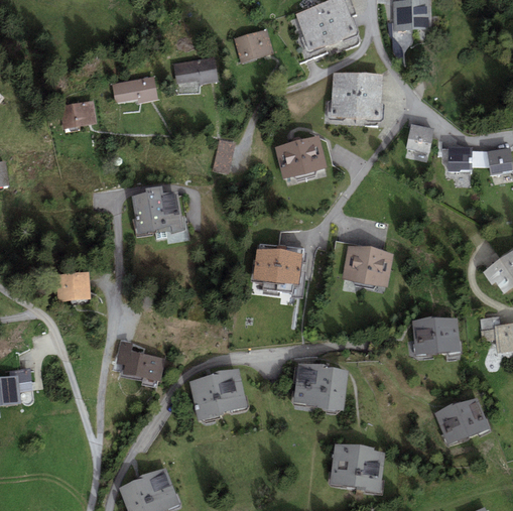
[(309,52),(359,35),(346,0),(326,0),(295,11),(309,52)]
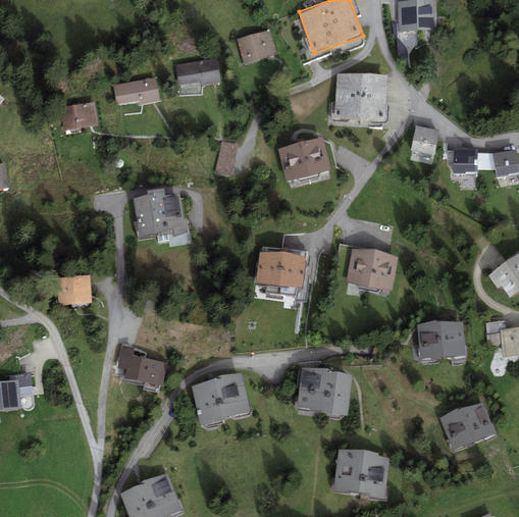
[(433,28),(432,0),(403,0),(404,29),(433,28)]
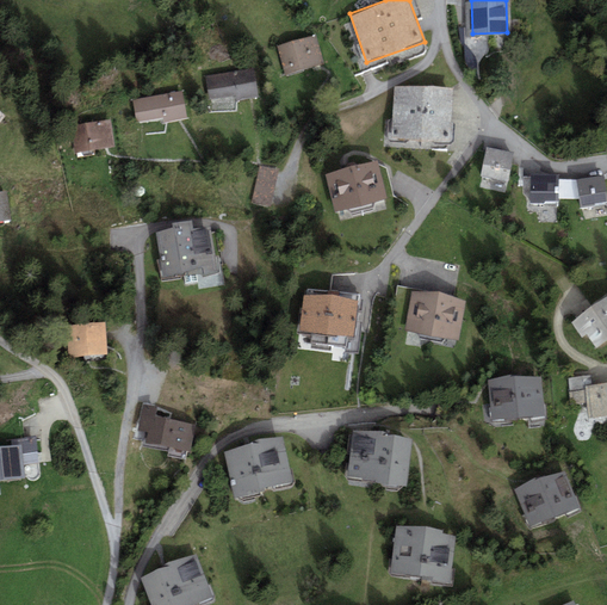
[(276,43),(284,71),(320,60),(311,32),(276,43)]
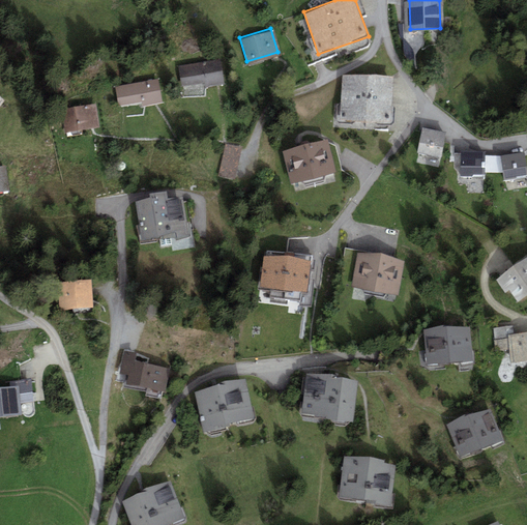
[(217,59),(181,64),(184,83),(204,80),(205,84),(221,81),(217,59)]
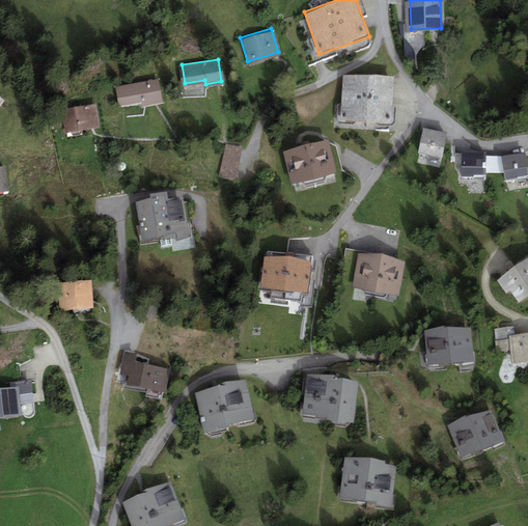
[(158,79),(117,85),(119,103),(143,99),(144,103),(161,100),(158,79)]
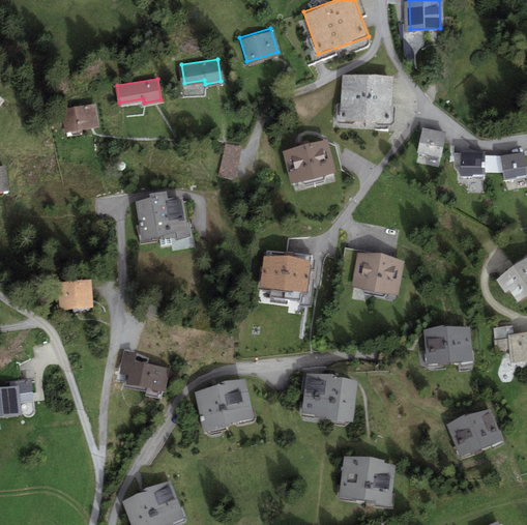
[(390,123),(391,83),(344,81),(342,121),(390,123)]
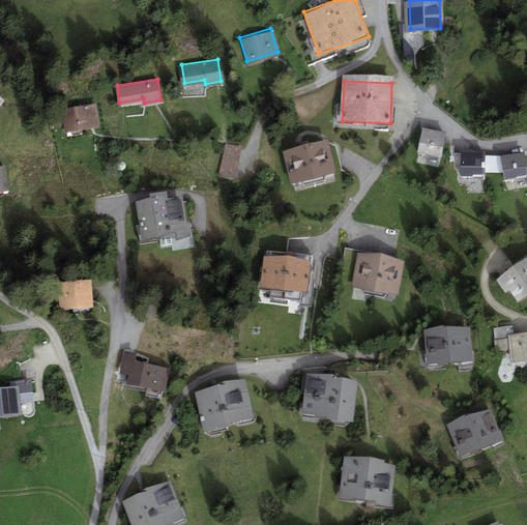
[(58,109),(62,129),(96,124),(92,103),(58,109)]
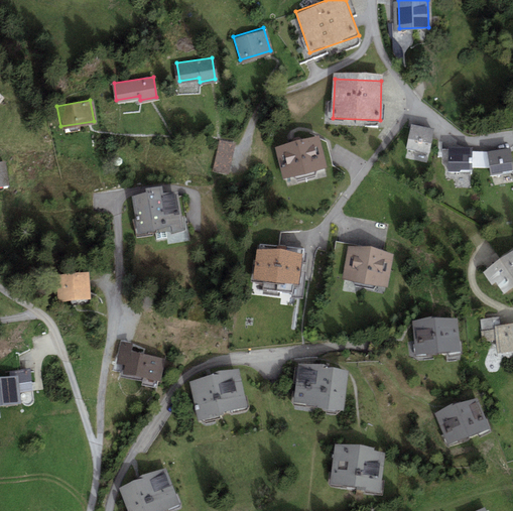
[(433,151),(436,132),(411,128),(409,148),(433,151)]
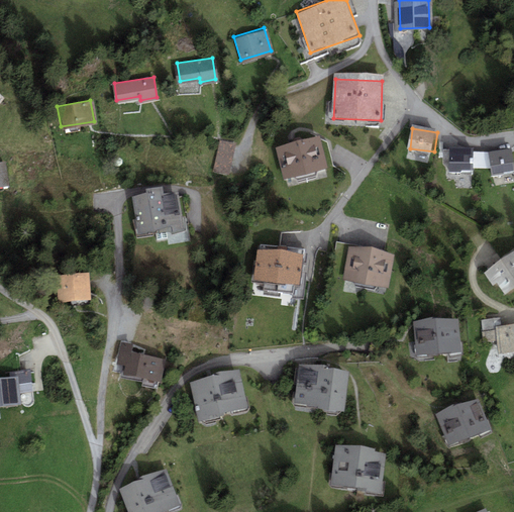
[(288,178),(326,168),(320,139),(281,148),(288,178)]
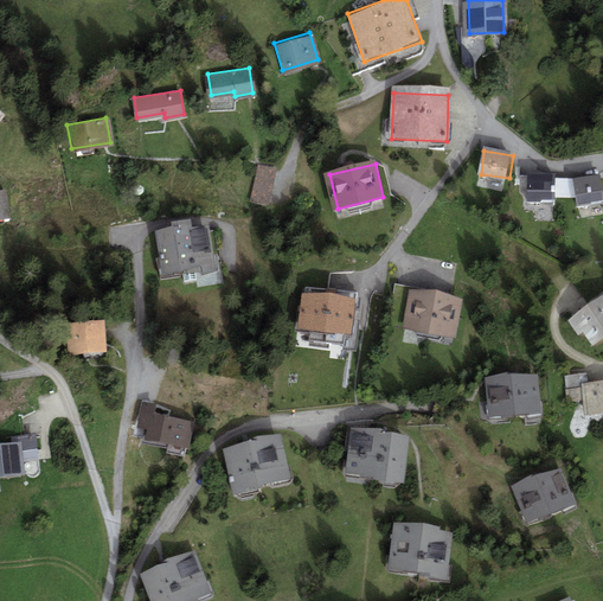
[(277,168),(260,165),(252,198),(270,202),(277,168)]
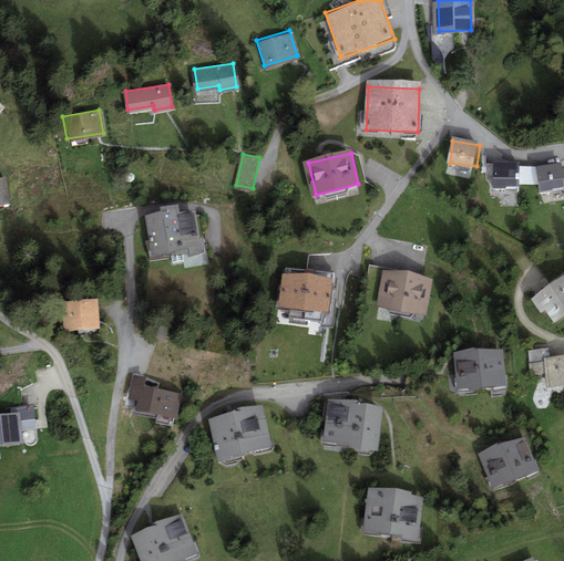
[(521,187),(522,164),(496,163),(495,186),(521,187)]
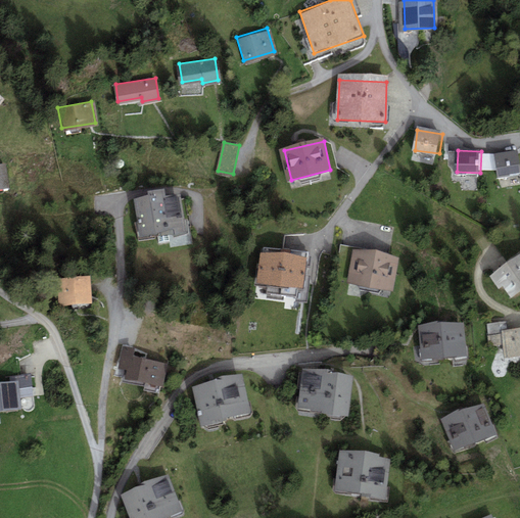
[(494,155),(498,177),(519,173),(519,168),(516,151),(494,155)]
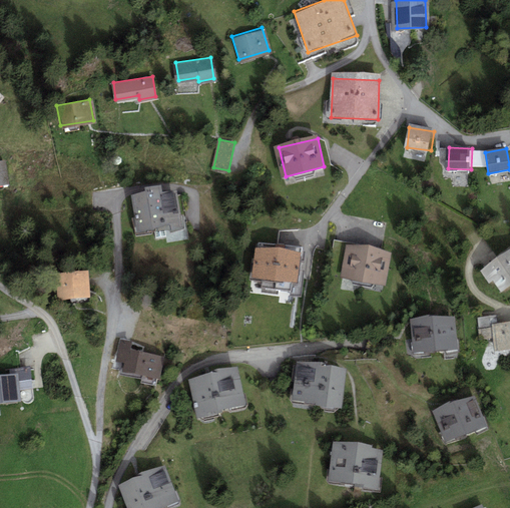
[(14,157),(0,158),(0,184),(17,182),(14,157)]
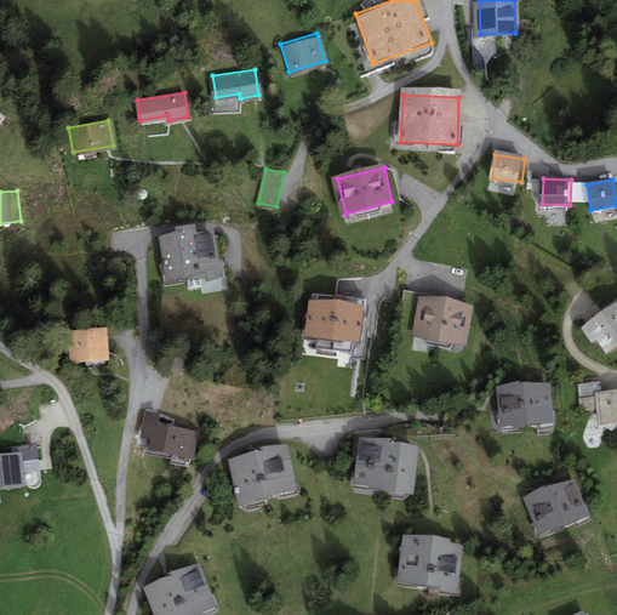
[(171,235),(160,237),(166,278),(216,271),(210,233),(189,237),(188,228),(170,231),(171,235)]
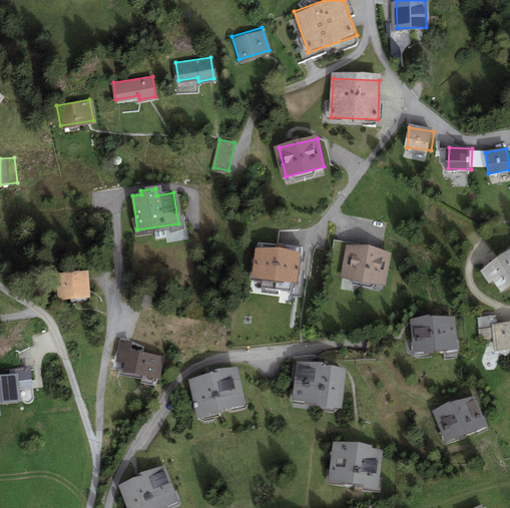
[(301,280),(304,247),(257,242),(253,275),(301,280)]
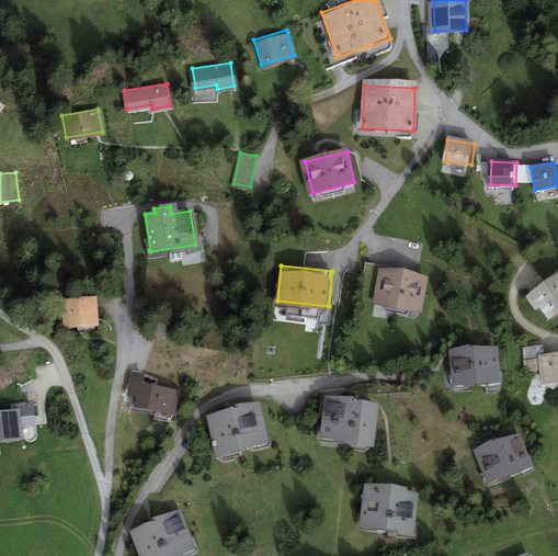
[(425,278),(380,270),(374,303),(420,311),(425,278)]
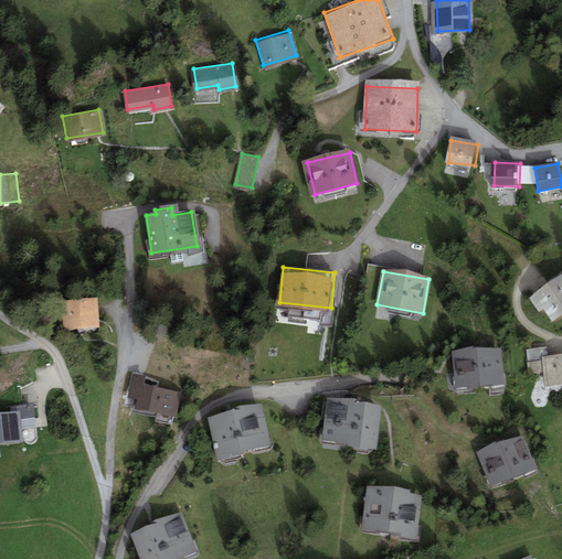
[(561,273),(528,299),(537,311),(542,308),(550,319),(561,310),(561,273)]
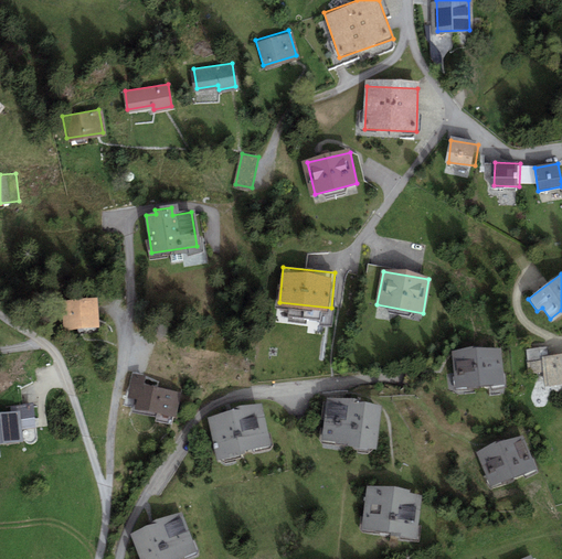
[(63,330),(97,328),(95,298),(61,300),(63,330)]
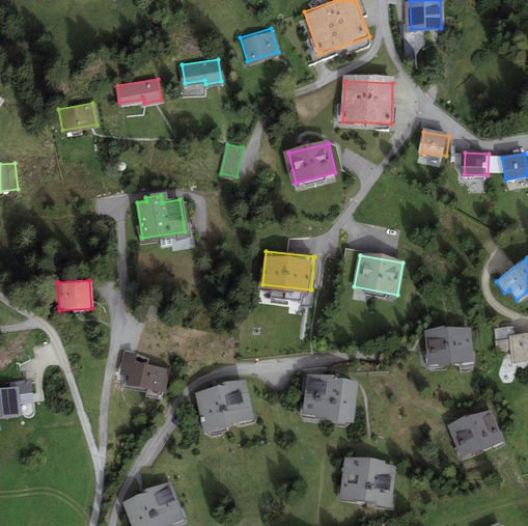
[(425,330),(428,363),(468,360),(465,326),(425,330)]
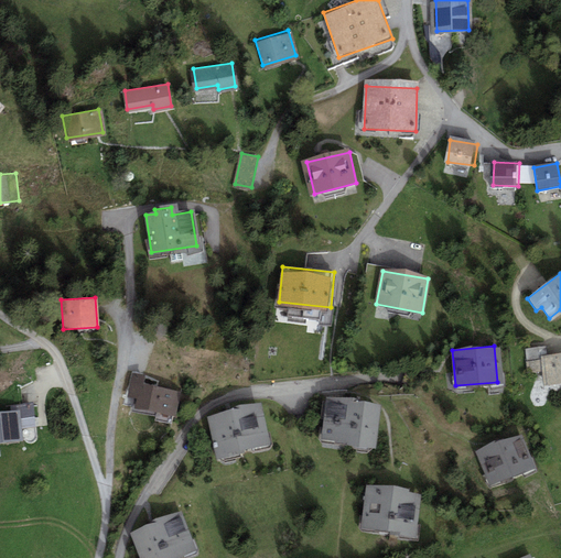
[(560,354),(540,357),(542,383),(560,381),(560,354)]
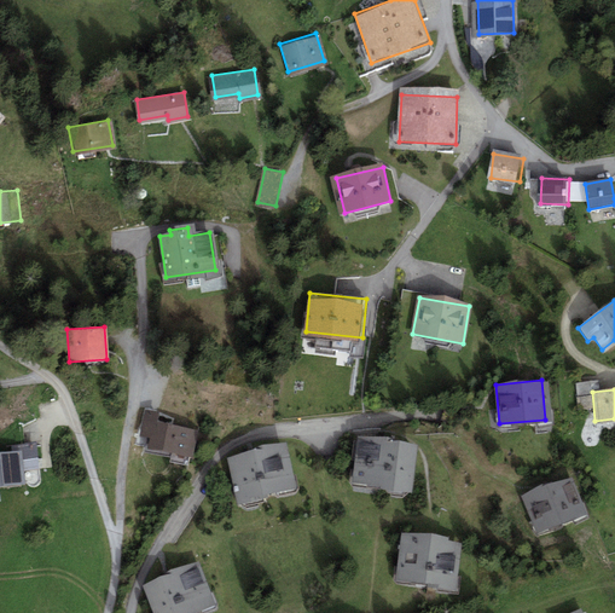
[(192,433),(148,424),(141,452),(186,461),(192,433)]
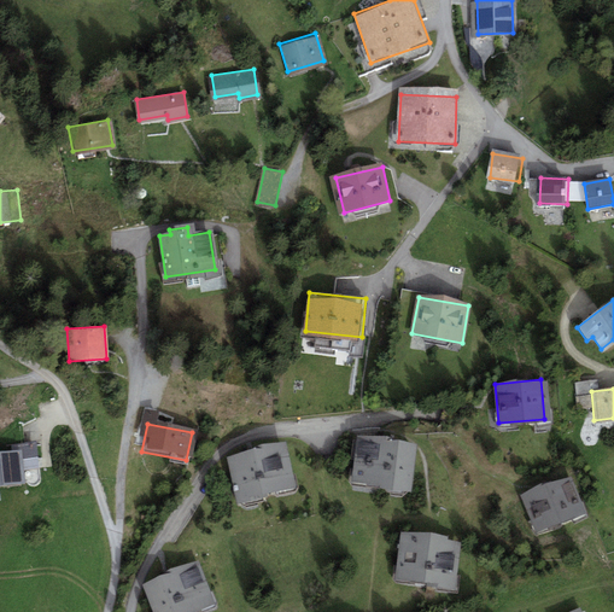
[(396,442),(355,437),(350,482),(386,485),(386,490),(407,491),(411,447),(396,446),(396,442)]
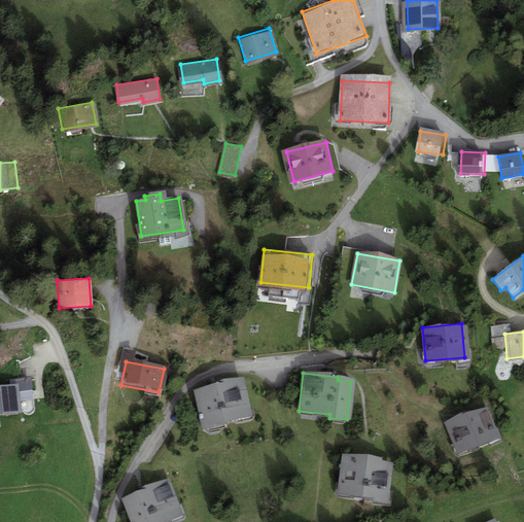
[(218,386),(193,391),(201,429),(215,426),(215,421),(248,415),(241,378),(218,382),(218,386)]
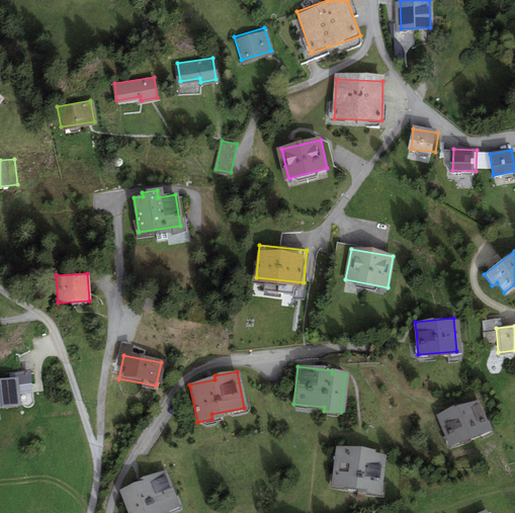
[(14,376),(0,377),(0,405),(16,403),(14,376)]
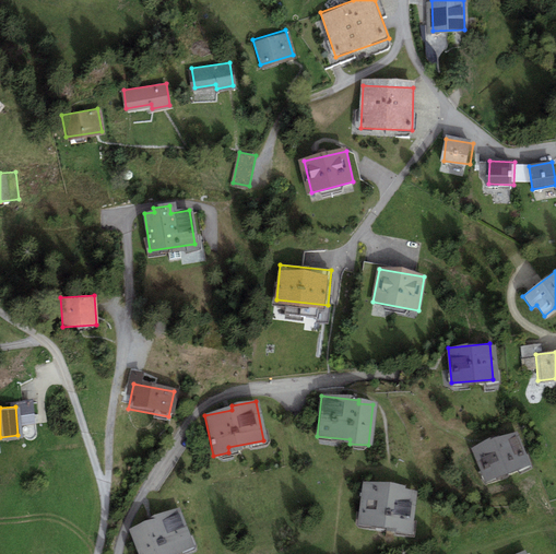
[(487,479),(525,464),(513,433),(475,447),(487,479)]
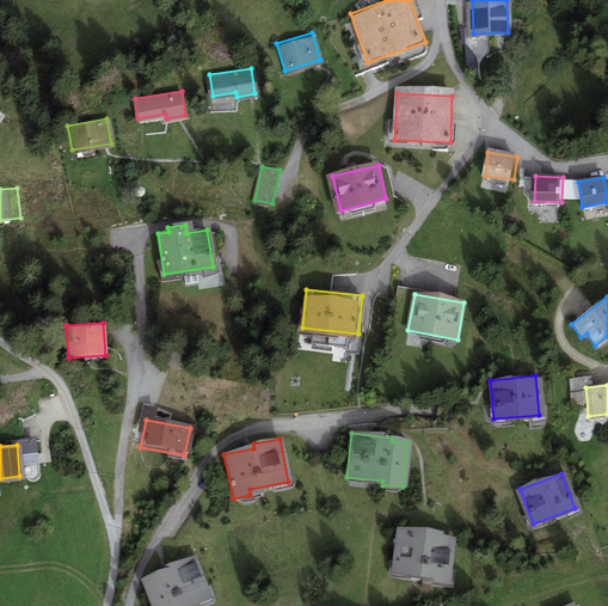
[(436,532),(395,527),(392,571),(428,575),(427,580),(447,582),(452,537),(436,536),(436,532)]
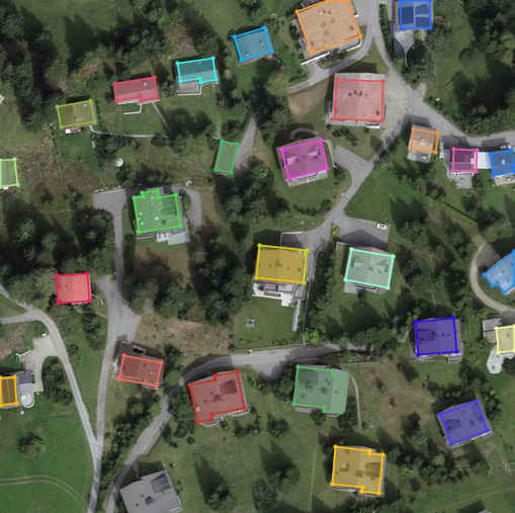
[(146,482),(121,491),(129,512),(159,512),(178,507),(166,472),(144,479),(146,482)]
